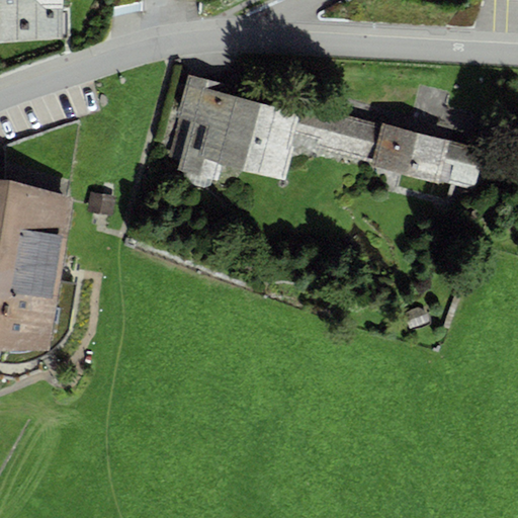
[(0,0),(0,38),(62,38),(61,0),(0,0)]
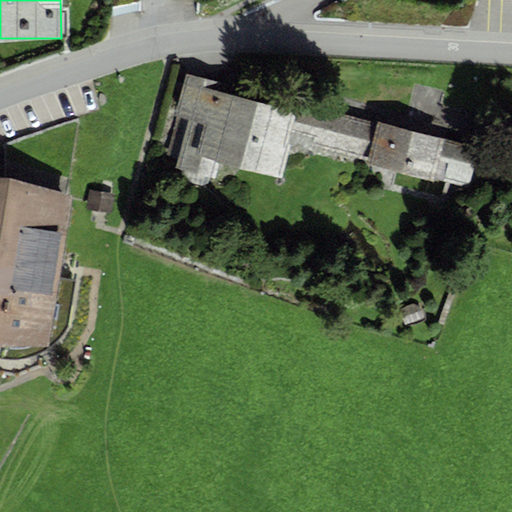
[(176,118),(167,154),(178,157),(176,167),(214,178),(219,161),(281,178),(290,145),(288,144),(291,132),(297,110),(226,91),(228,84),(185,72),(173,118),(176,118)]
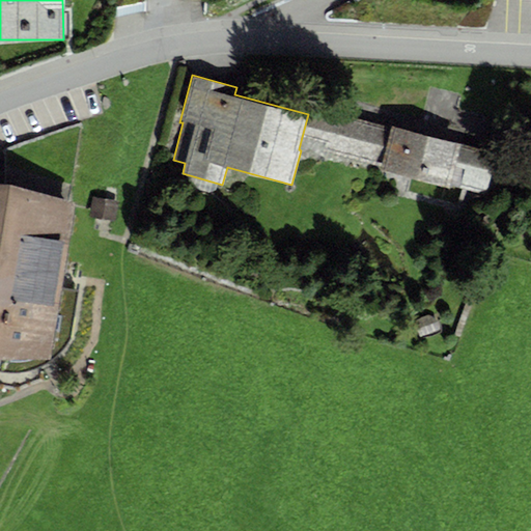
[(308,114),(302,137),(325,143),(323,151),(382,166),(391,128),(333,113),(332,117),(309,111),(308,114)]
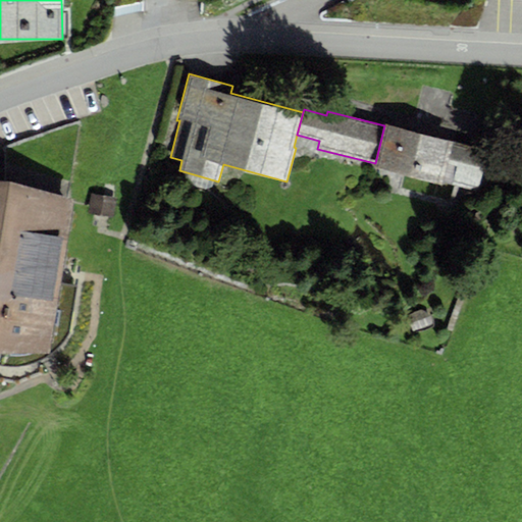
[(375,163),(373,167),(441,186),(442,181),(452,146),(453,142),(384,123),(384,125),(375,163)]
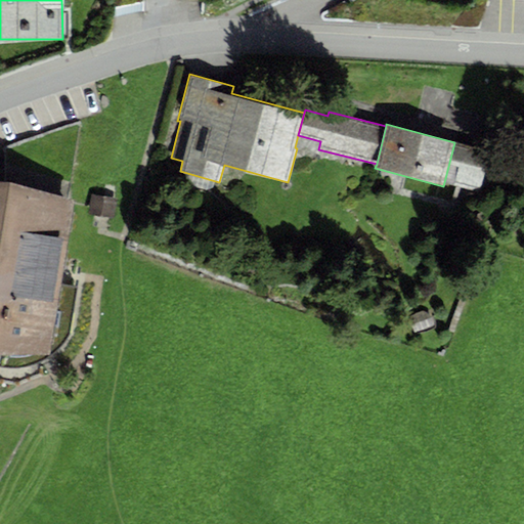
[(453,146),(444,182),(480,191),(488,156),(453,146)]
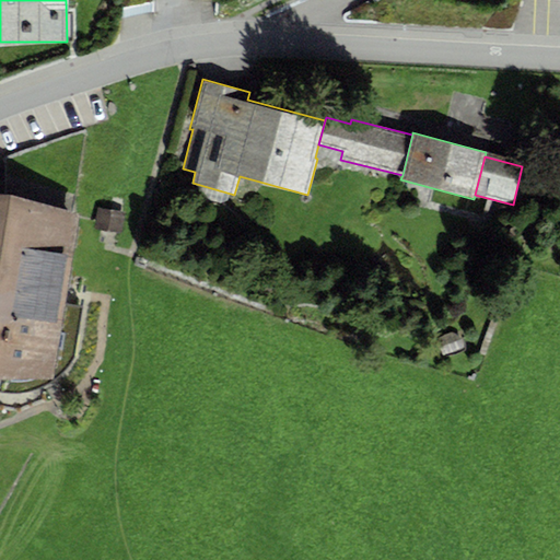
[(0,377),(53,378),(77,214),(11,195),(0,193),(0,377)]
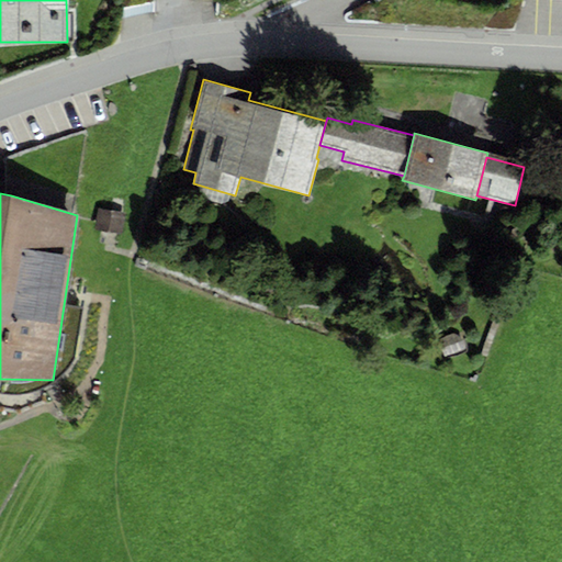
[(124,212),(98,209),(94,228),(121,233),(124,212)]
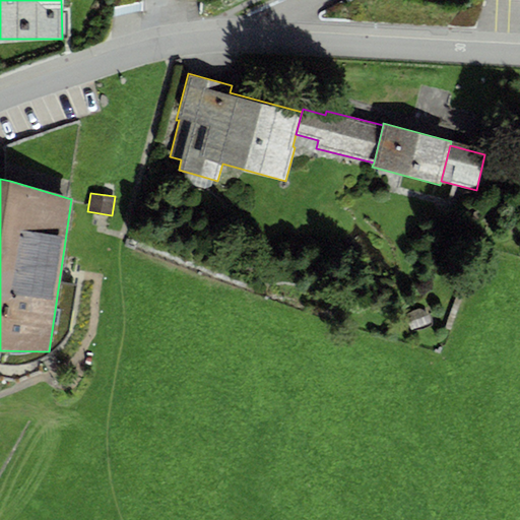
All buildings are outlined.
